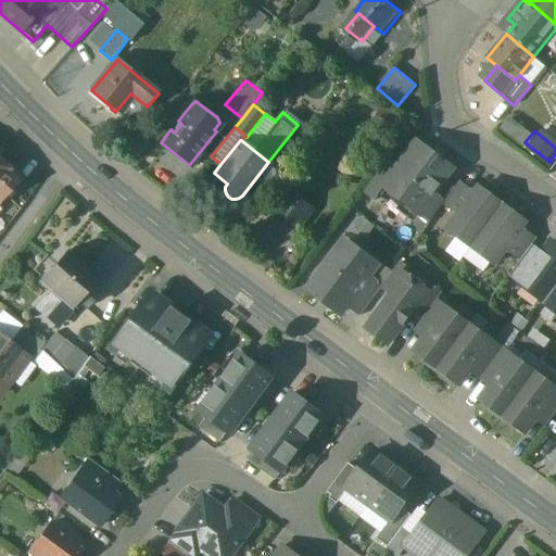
[(397,169),(384,188),(420,214),(436,194),(454,169),(417,142),(397,169)]
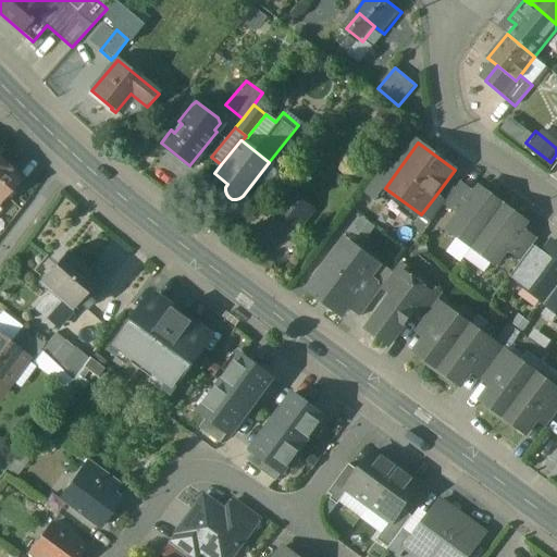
[(0,161),(0,202),(21,181),(0,161)]
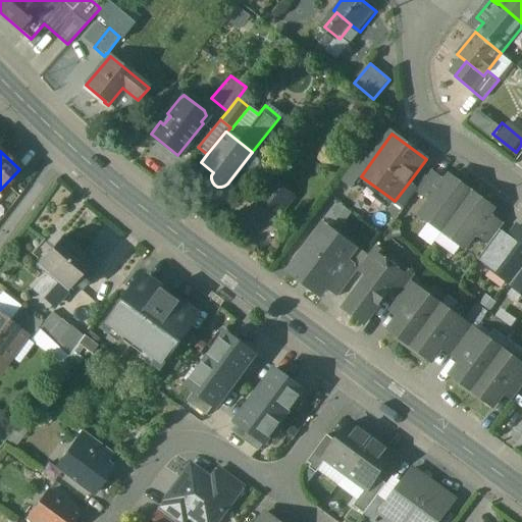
[(343,181),(352,188),(361,176),(373,159),(364,152),(343,181)]
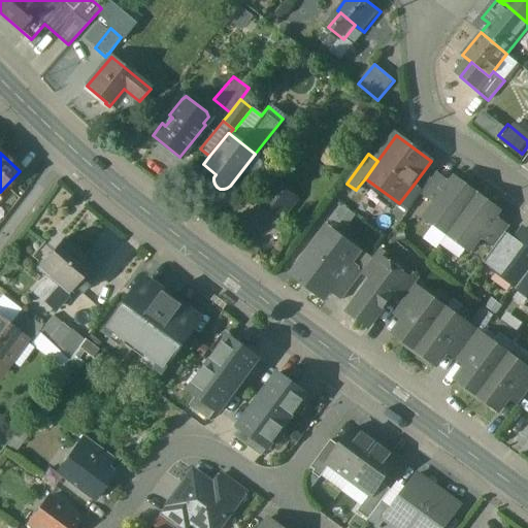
[(451,184),(437,173),(423,192),(421,194),(435,204),(451,184)]
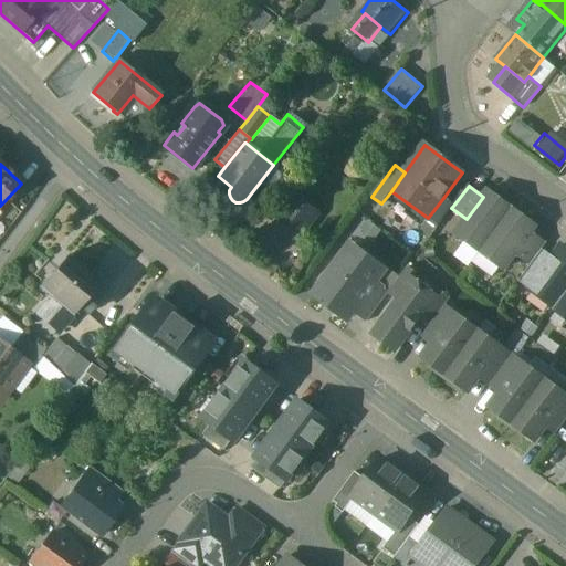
[(467,219),(456,233),(480,251),(512,209),(488,191),(483,197),(467,219)]
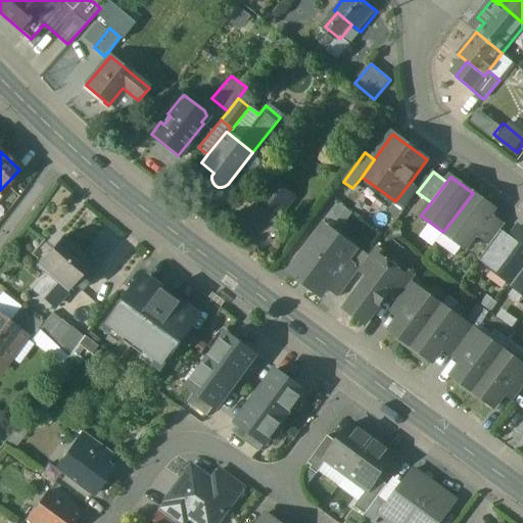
[(293,198),(274,183),(258,202),(278,218),(293,198)]
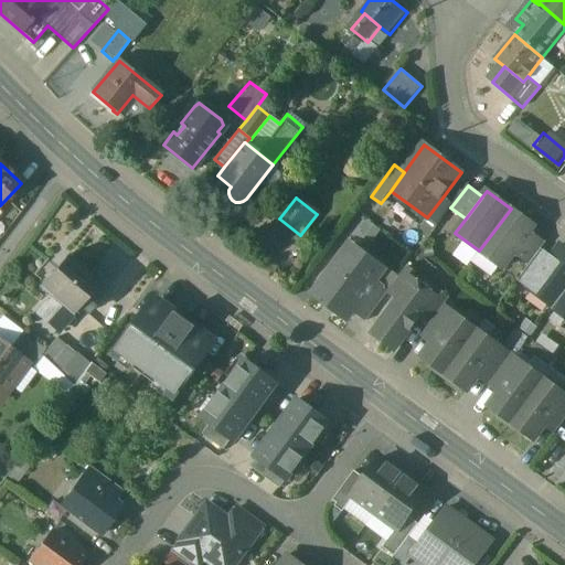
[(452,205),(443,198),(427,217),(426,220),(436,226),(450,208),(452,205)]
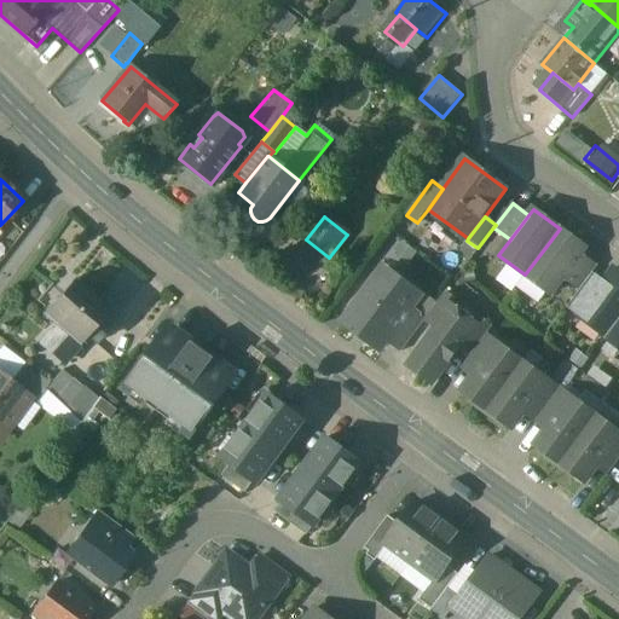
[(560,229),(525,275),(551,295),(582,254),(585,248),(560,229)]
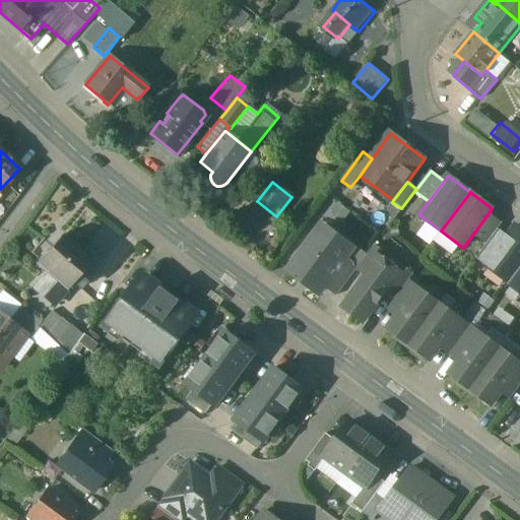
[(489,213),(472,235),(486,245),(498,230),(502,223),(489,213)]
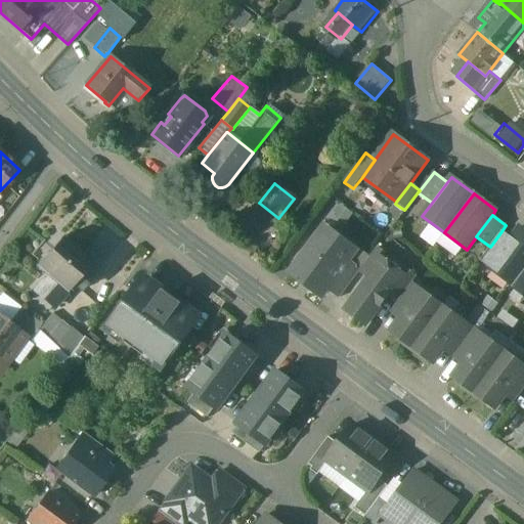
[(523,227),(520,225),(511,238),(488,269),(514,288),(523,273),(523,227)]
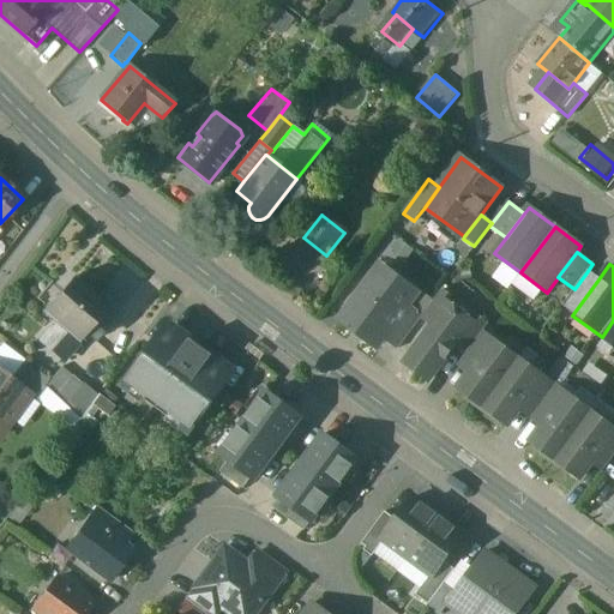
[(561,308),(572,315),(599,280),(588,271),(575,289),(561,308)]
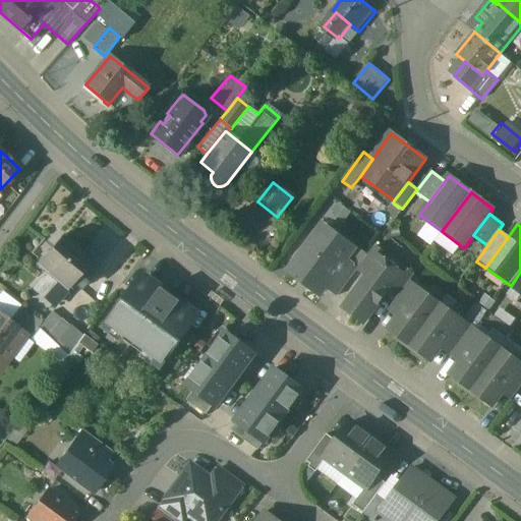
[(334,242),(321,232),(316,233),(289,271),(322,294),(347,259),(354,250),(342,241),(334,242)]
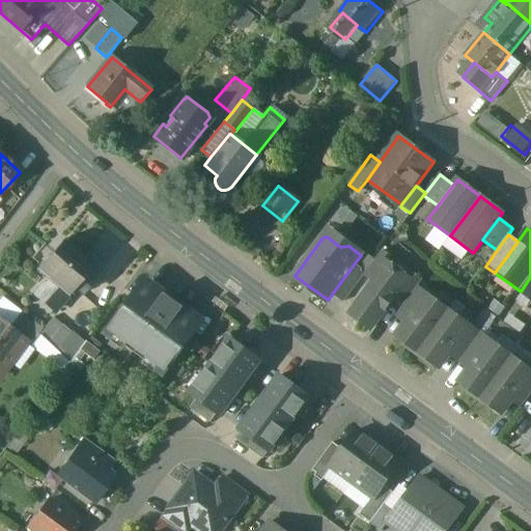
[(91,266),(61,240),(36,269),(65,295),(73,286),(81,292),(91,280),(84,274),(91,266)]
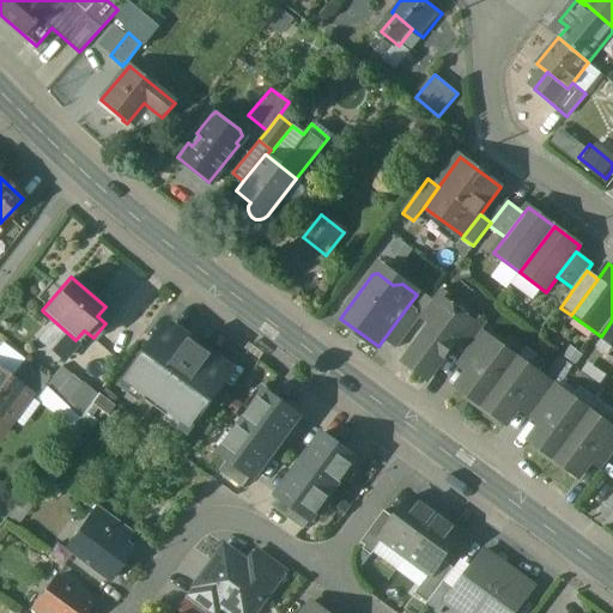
[(454,301),(441,291),(422,316),(434,325),(449,304),(450,305),(454,301)]
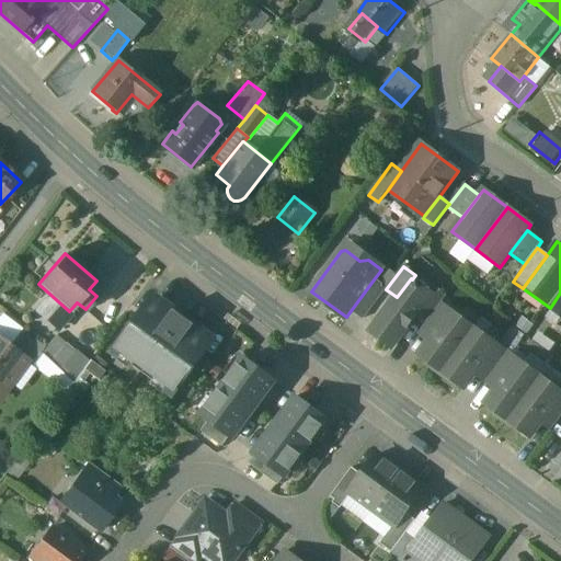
[(412,279),(411,278),(397,297),(370,332),(378,338),(378,339),(379,339),(386,344),(387,345),(387,344),(391,348),(418,312),(432,294),(430,293),(412,279)]
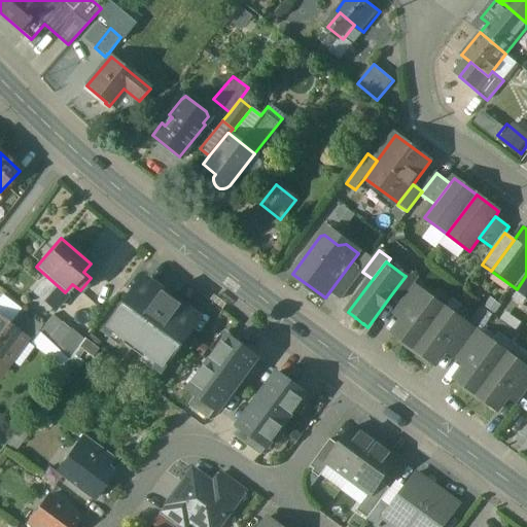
[(351,262),(330,291),(342,300),(362,272),(351,262)]
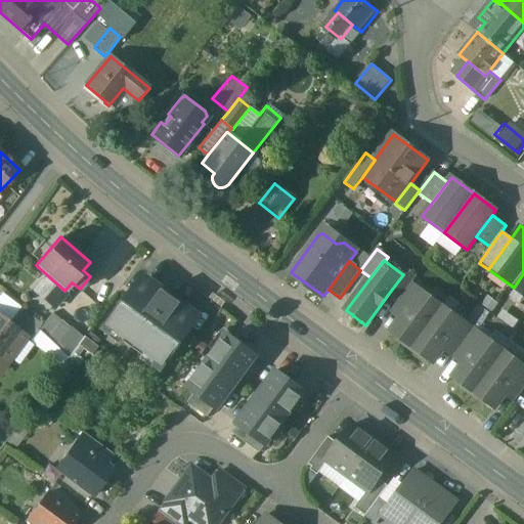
[(416,278),(404,269),(401,273),(403,274),(390,292),(400,299),(411,284),(416,278)]
